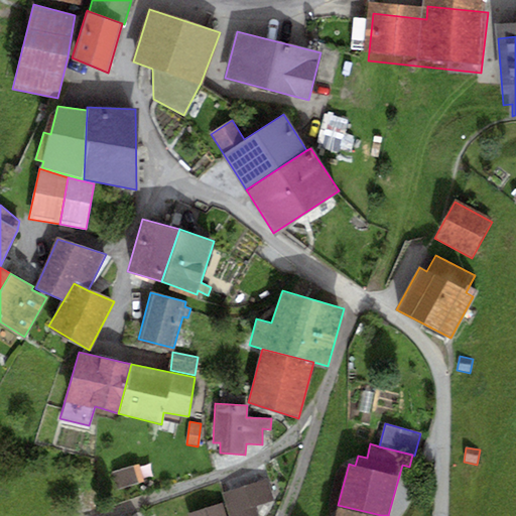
[(136,466),(112,472),(117,489),(140,482),(136,466)]
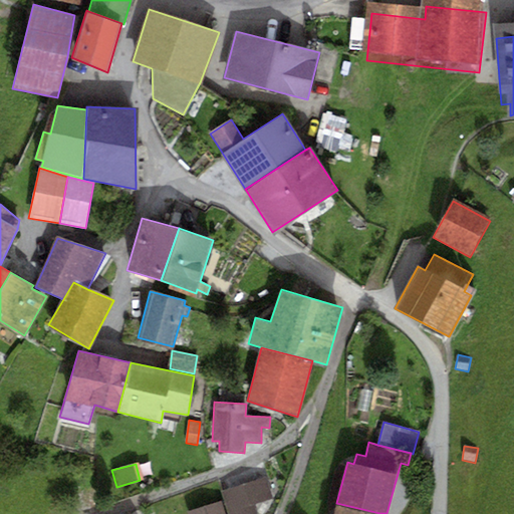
[(265,477),(221,490),(228,513),(259,513),(256,503),(272,499),(265,477)]
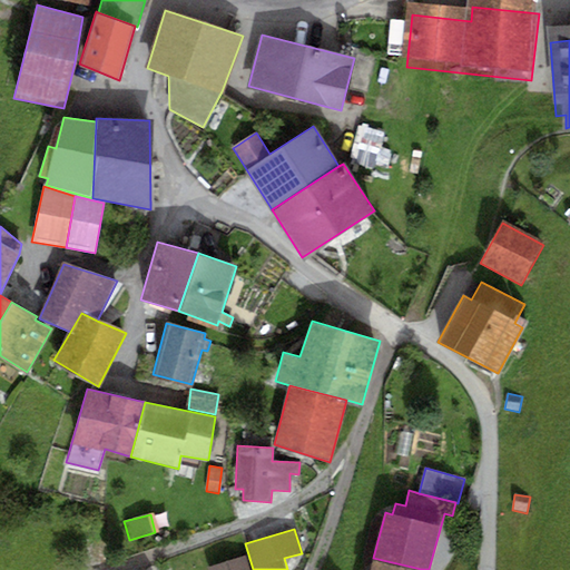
[(249,569),(245,556),(206,567),(206,569),(249,569)]
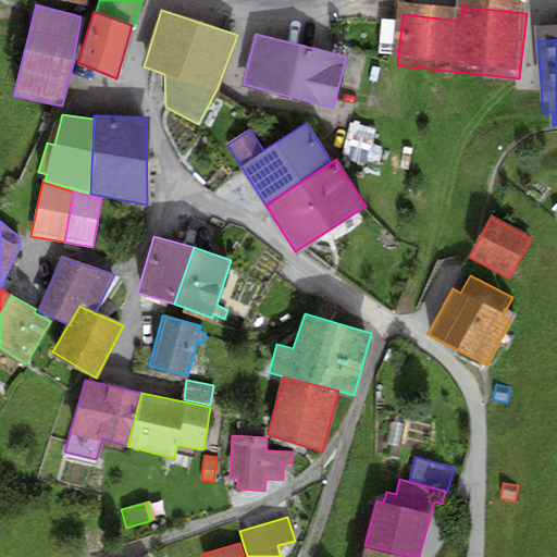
[(410,556),(363,546),(360,556),(410,556)]
